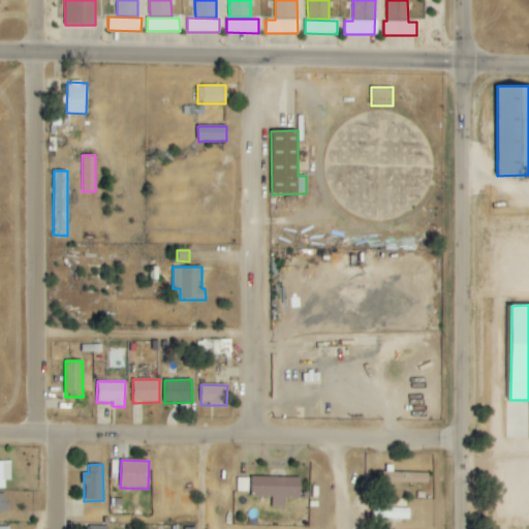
[(393,483),(429,484),(429,474),(393,473),(393,483)]
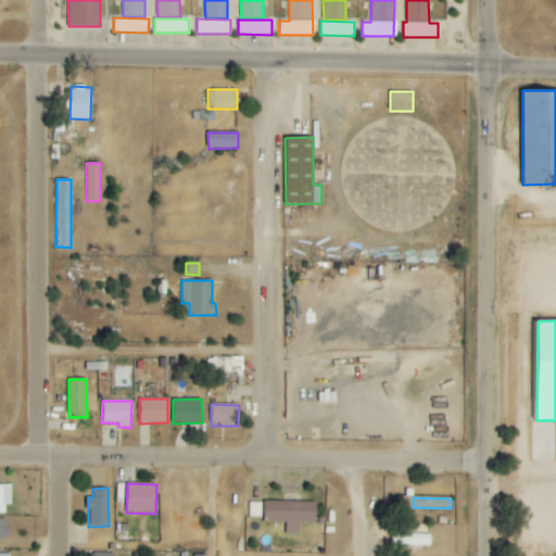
[(316,502),(264,502),(264,522),(287,523),(286,534),(300,534),(300,523),(316,523),(316,502)]
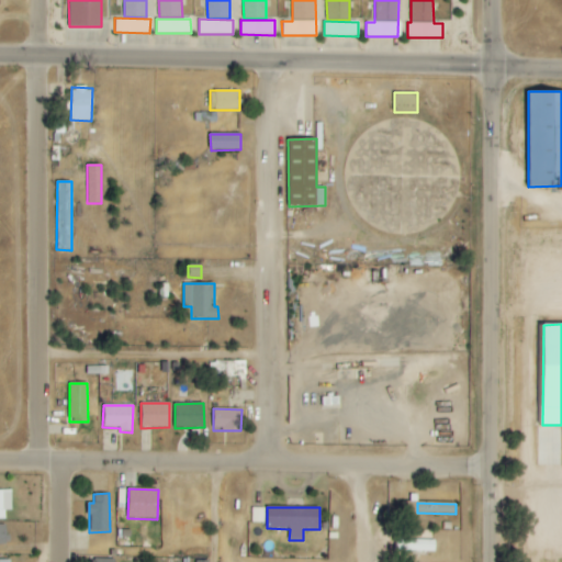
[(251,523),(265,523),(265,508),(251,508),(251,523)]
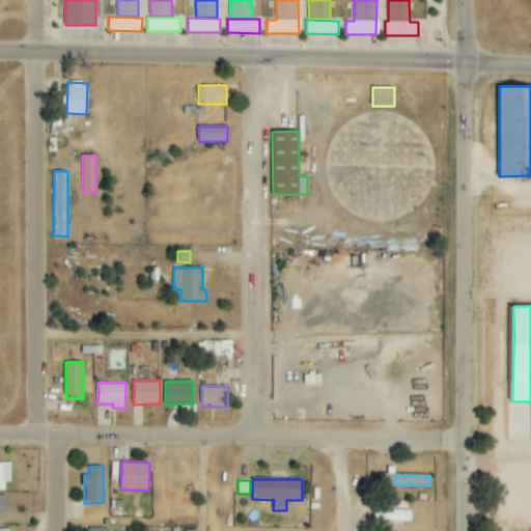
[(411,522),(412,510),(373,509),(373,521),(411,522)]
